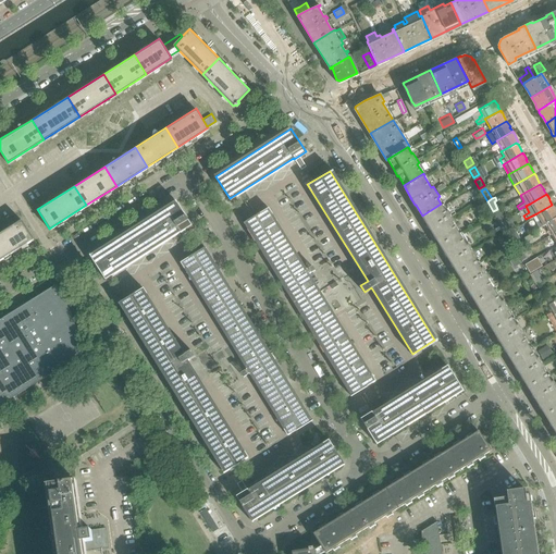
[(104,278),(180,231),(185,239),(189,237),(184,229),(192,224),(176,201),(90,256),(104,278)]
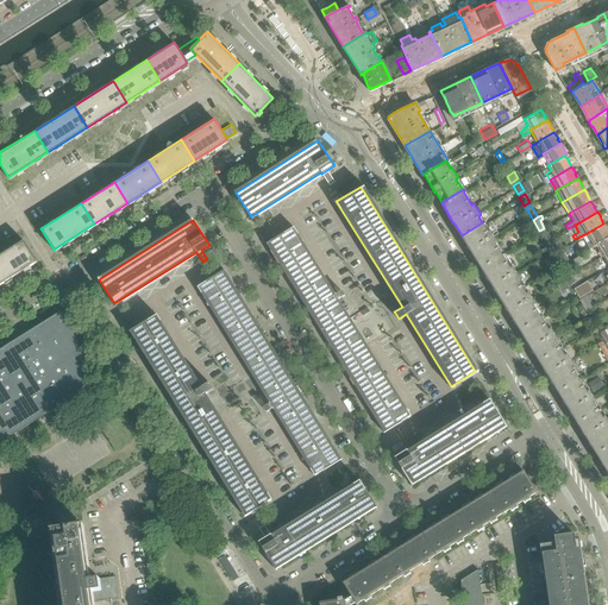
[(502,254),(494,241),(496,240),(489,228),(487,231),(482,222),(462,235),(469,249),(472,254),(474,254),(481,266),(502,254)]
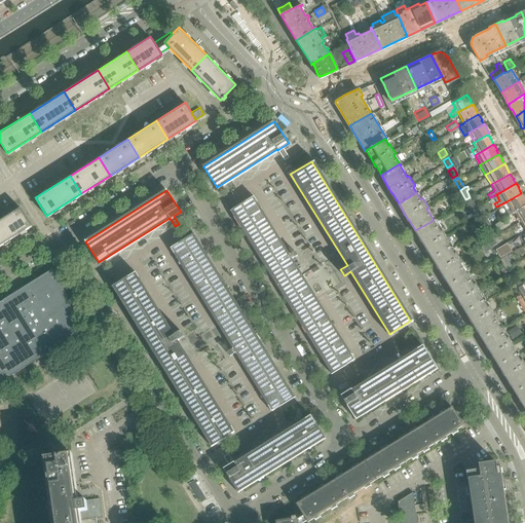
[(524,202),(524,199),(524,198),(522,193),(522,194),(521,193),(507,201),(509,206),(505,208),(508,212),(503,214),(504,215),(509,213),(512,211),(514,210),(524,202)]
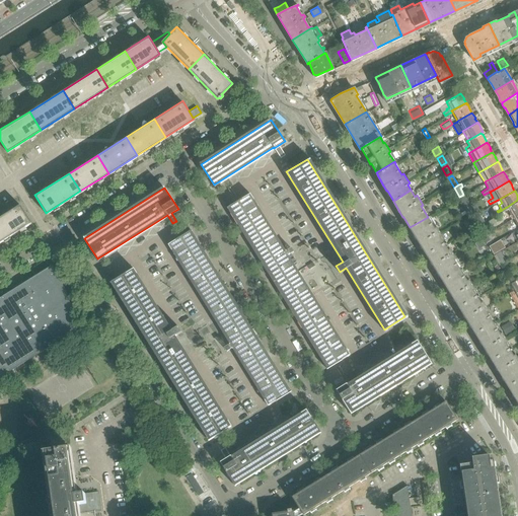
[(349,353),(288,253),(293,249),(291,246),(285,249),(249,192),(226,206),(326,367),(349,353)]
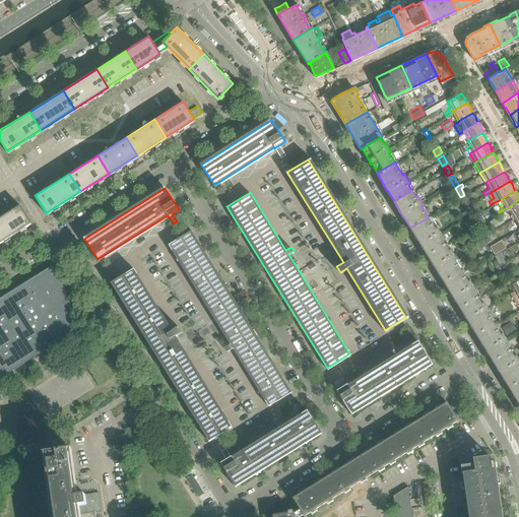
[(464,206),(472,202),(470,198),(462,202),(464,206)]
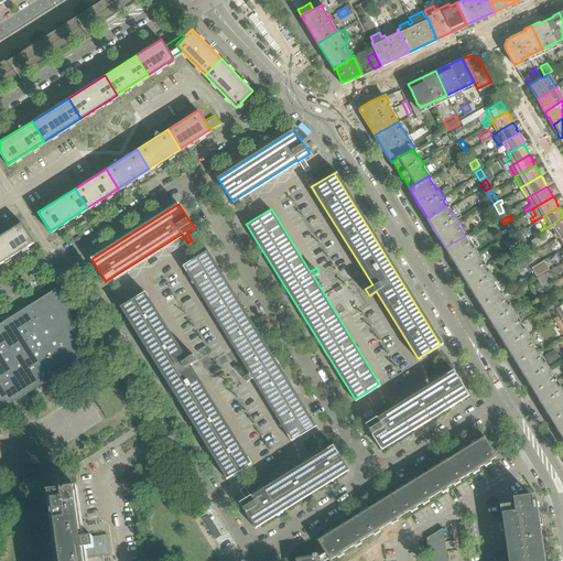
[(562,232),(562,217),(551,225),(556,236),(562,232)]
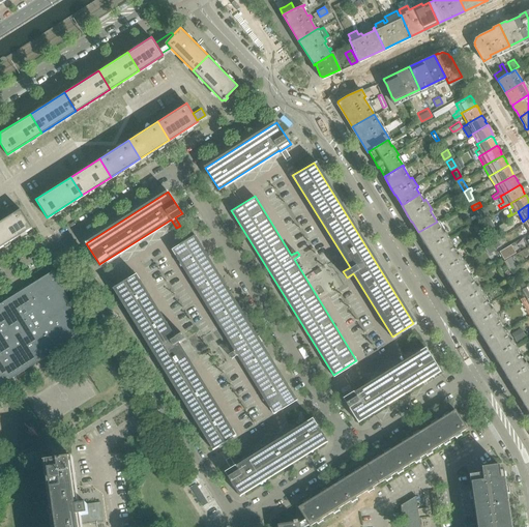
[(0,245),(32,226),(20,208),(0,220),(0,245)]
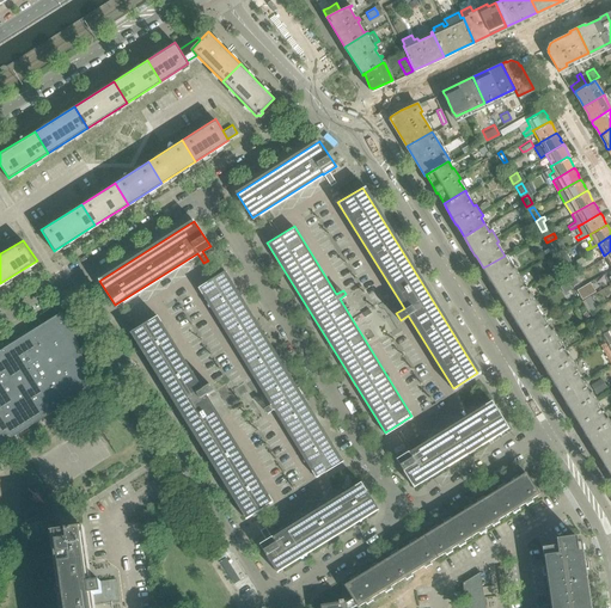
[(570,260),(564,251),(556,257),(562,265),(570,260)]
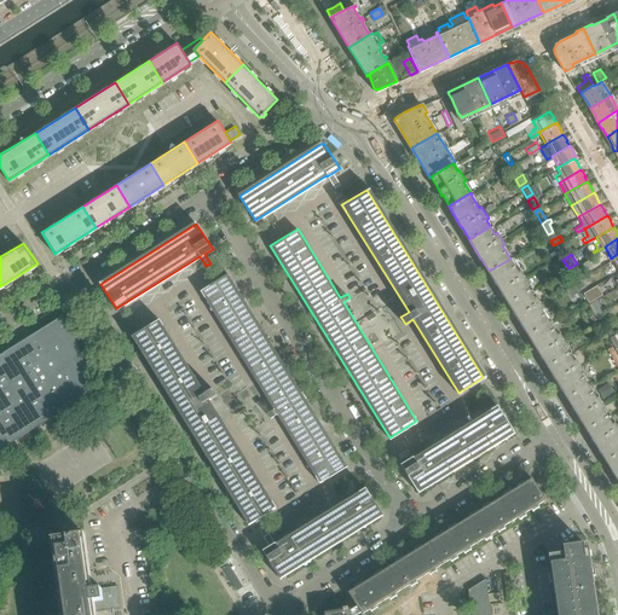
[(530,290),(525,283),(527,282),(520,270),(518,271),(510,259),(489,271),(496,284),(500,290),(501,290),(508,302),(530,290)]
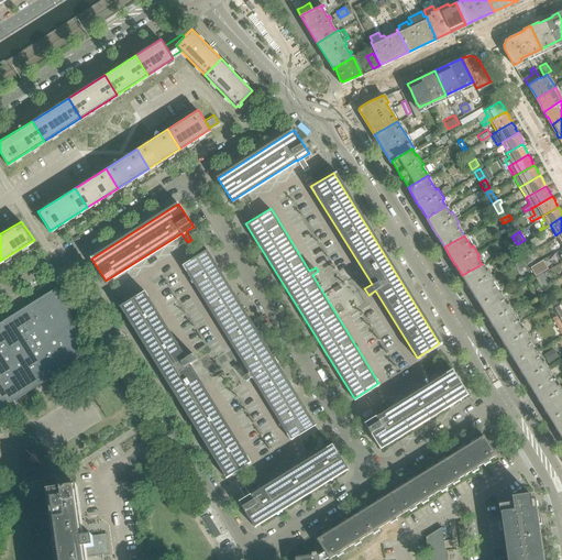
[(531,249),(526,239),(517,244),(522,254),(531,249)]
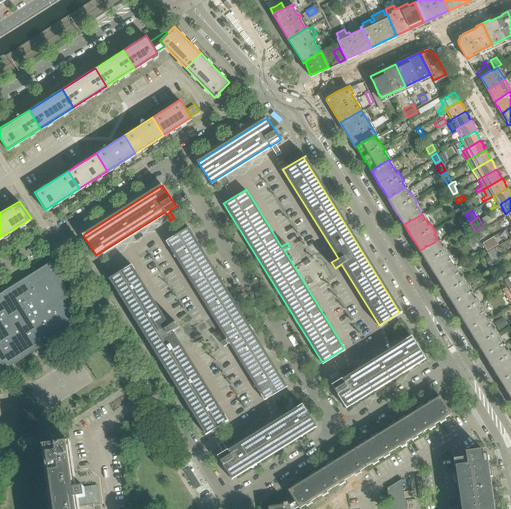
[(286,384),(236,303),(188,225),(165,239),(204,301),(226,338),(221,341),(223,345),(228,341),(263,398),(286,384)]
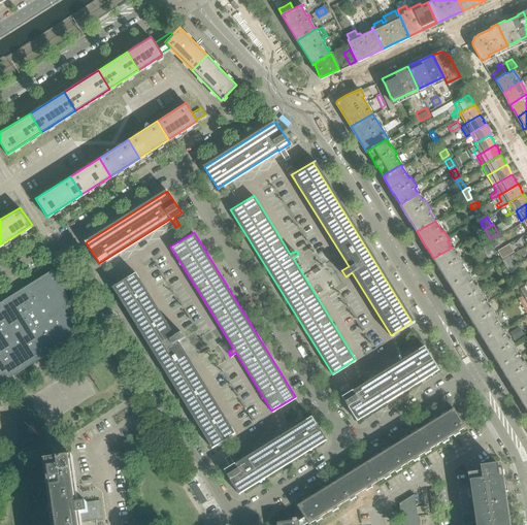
[(468,274),(461,263),(463,262),(457,252),(455,254),(452,248),(433,258),(440,269),(439,269),(442,274),(443,274),(450,285),(468,274)]
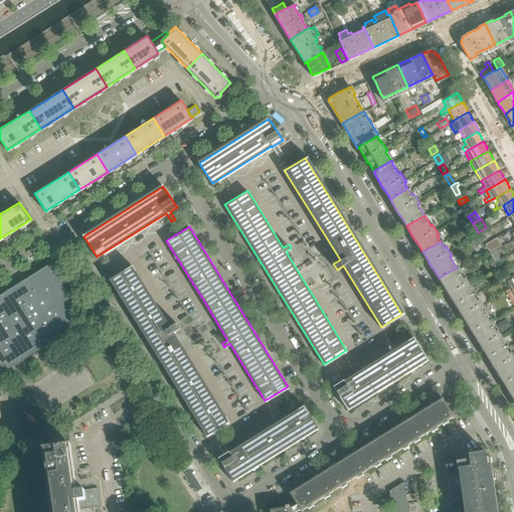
[(501,258),(496,247),(491,250),(497,260),(501,258)]
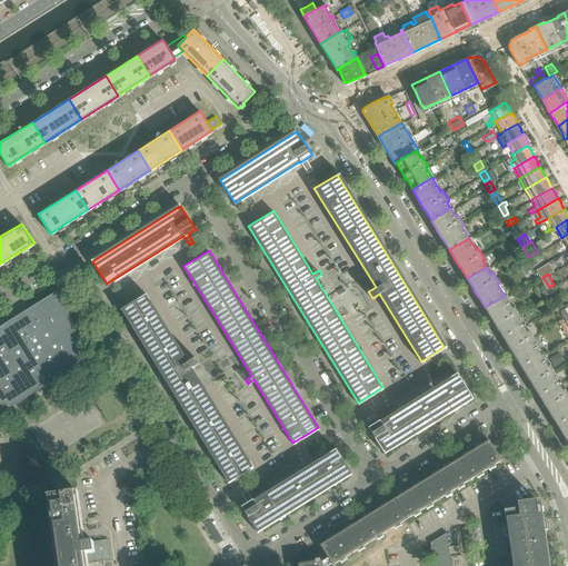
[(252,465),(200,379),(191,366),(199,361),(195,356),(188,360),(146,293),(123,307),(230,479),(252,465)]
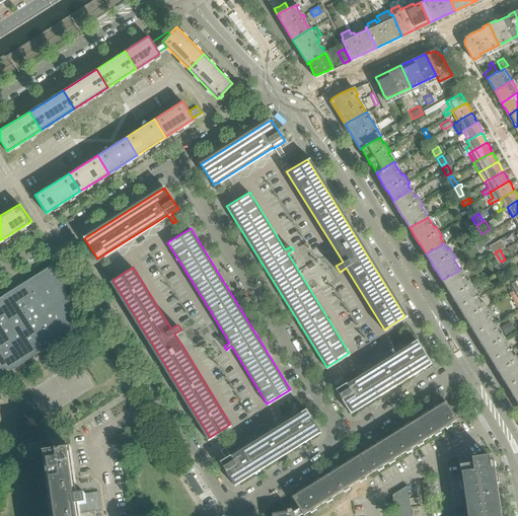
[(476,295),(472,290),(474,288),(468,279),(466,280),(460,270),(442,280),(449,290),(448,291),(452,296),(458,306),(476,295)]
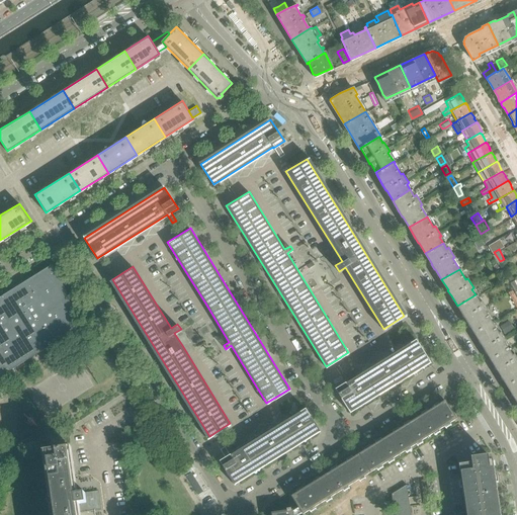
[(0,372),(2,371),(12,364),(50,341),(48,339),(58,332),(58,328),(67,327),(73,326),(71,311),(66,296),(61,283),(53,270),(6,299),(3,295),(0,297),(0,372)]
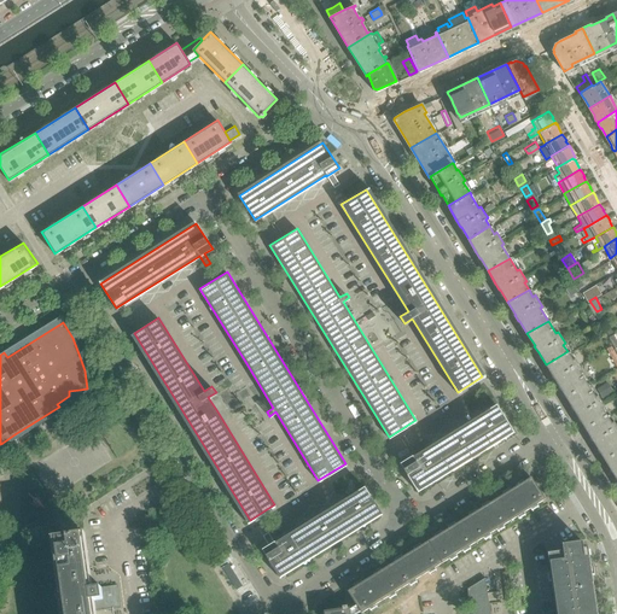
[(587,384),(580,370),(581,369),(574,357),(572,358),(568,351),(546,364),(554,378),(553,378),(558,384),(566,396),(587,384)]
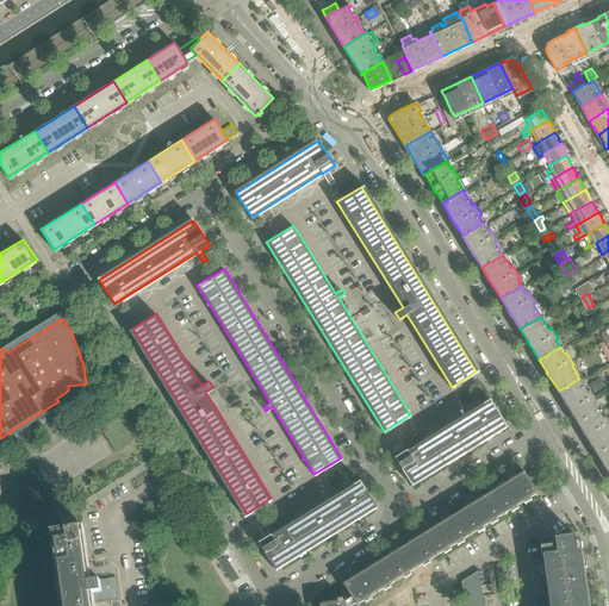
[(598,408),(594,403),(596,400),(589,389),(586,391),(579,379),(559,391),(566,403),(565,404),(570,410),(577,420),(598,408)]
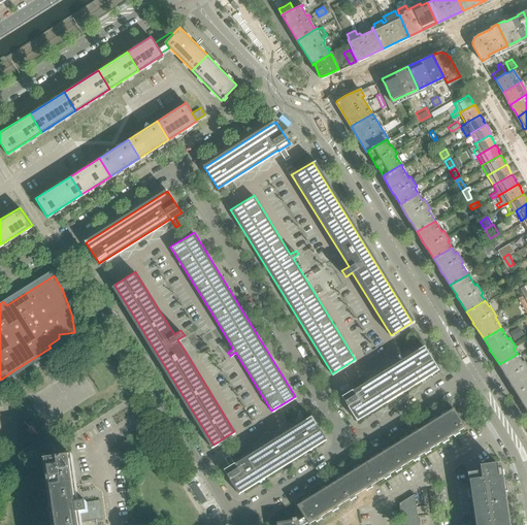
[(379,402),(418,378),(417,375),(423,371),(424,373),(436,366),(424,345),(404,357),(352,389),(347,381),(342,383),(348,391),(341,395),(355,417),(372,405),(371,403),(377,400),(379,402)]
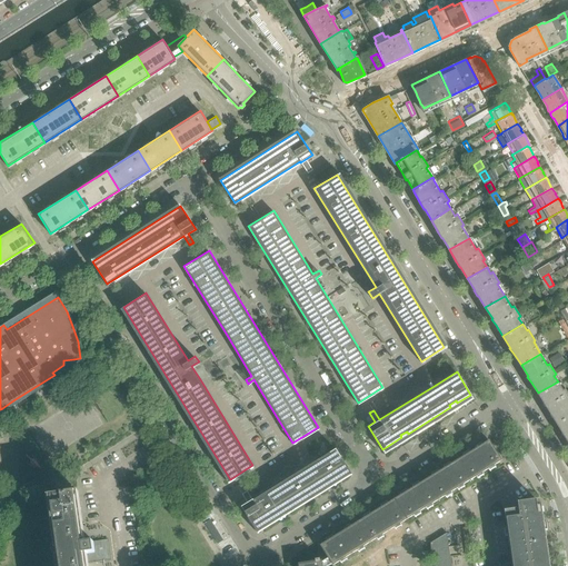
[(567,415),(567,393),(565,387),(562,388),(558,381),(538,393),(546,405),(546,406),(549,411),(557,423),(567,415)]
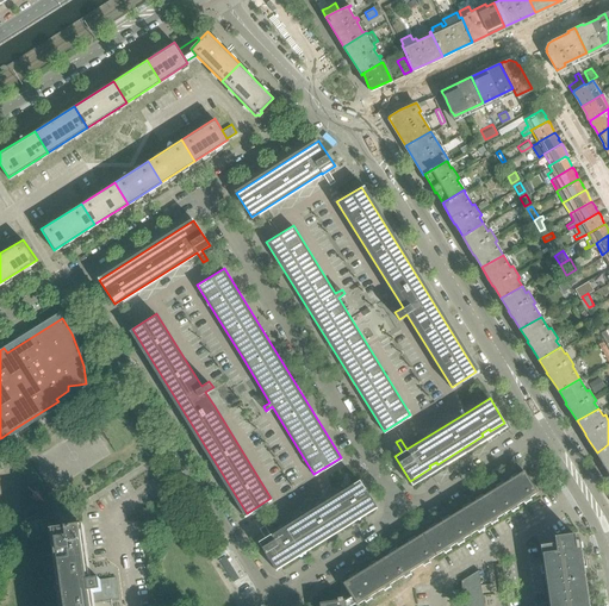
[(608,444),(597,453),(604,464),(604,466),(608,472),(608,444)]
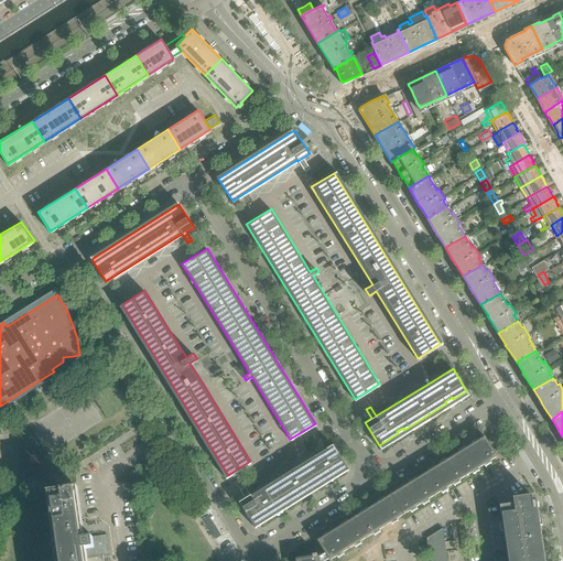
[(496,454),(484,434),(483,435),(477,439),(471,442),(471,443),(465,445),(465,446),(458,450),(453,454),(465,474),(472,470),(477,466),(484,462),(489,459),(496,454)]
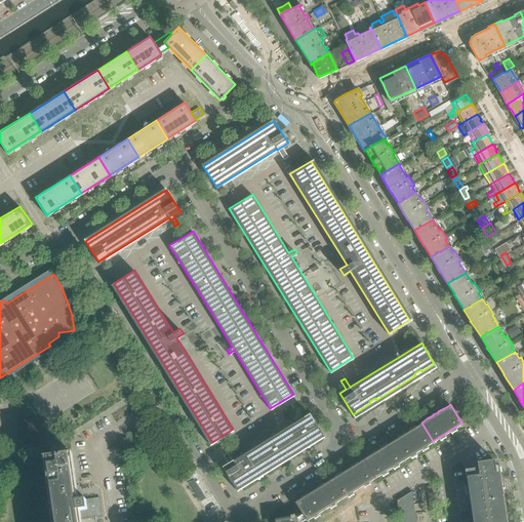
[(259,473),(304,445),(303,443),(308,439),(310,441),(322,434),(309,412),(233,459),(233,458),(223,466),(236,487),(253,476),(251,474),(257,471),(259,473)]
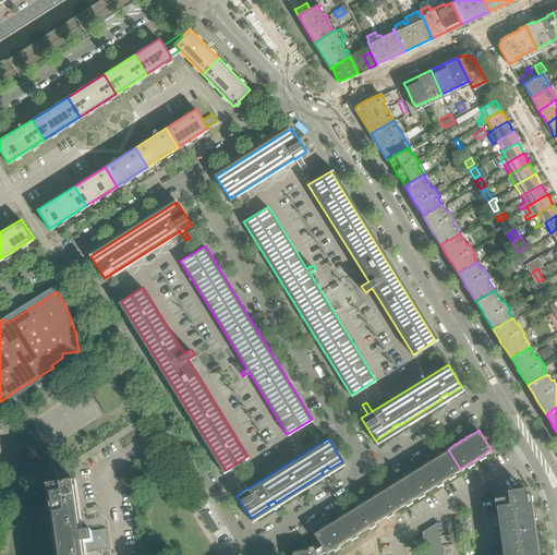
[(460,469),(448,449),(442,453),(435,457),(430,460),(423,465),(416,468),(428,487),(435,483),(442,480),(447,477),(453,472),(460,469)]
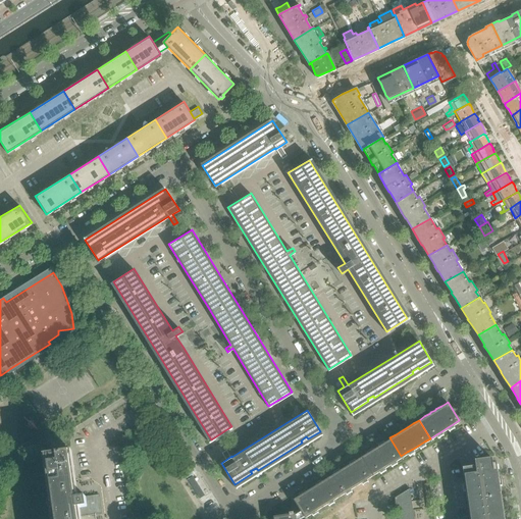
[(401,456),(389,437),(384,442),(378,445),(373,448),(373,449),(367,452),(361,456),(372,474),(378,470),(384,467),(389,463),(396,460),(401,456)]
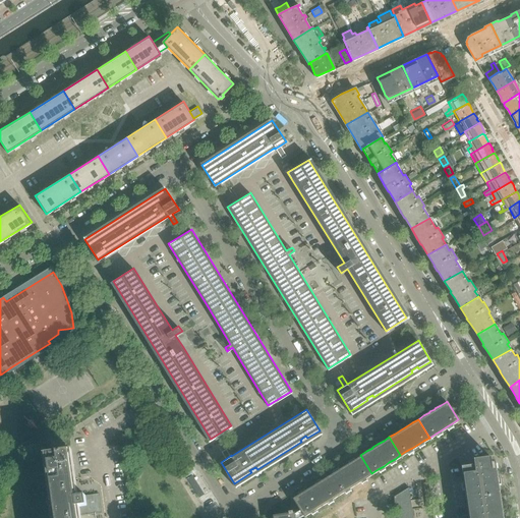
[(95,517),(94,510),(94,508),(95,508),(96,507),(96,505),(95,504),(94,504),(93,504),(92,494),(84,495),(84,493),(77,494),(70,447),(43,451),(50,500),(53,499),(54,505),(54,506),(51,506),(52,517),(95,517)]
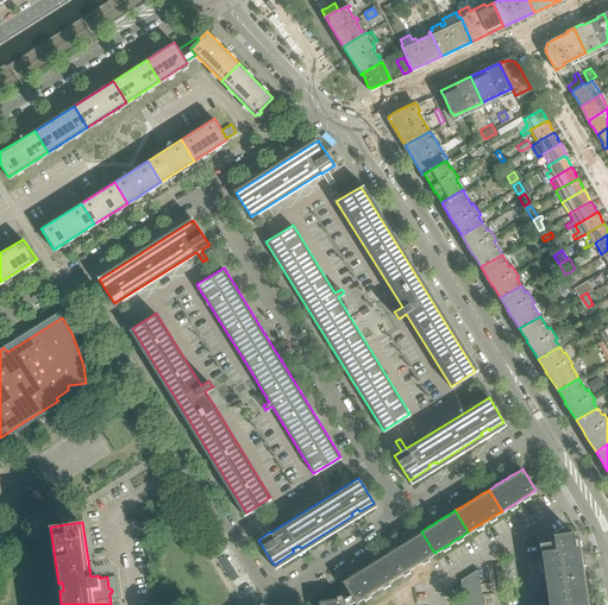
[(427,556),(434,553),(421,531),(414,535),(408,540),(401,543),(396,547),(395,547),(389,552),(382,555),(395,577),(402,573),(408,568),(421,561),(427,556)]
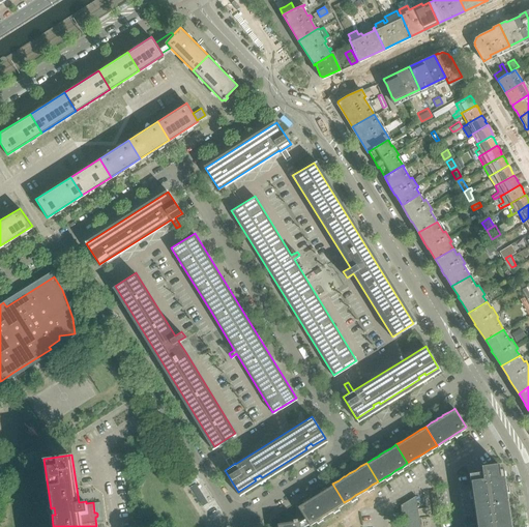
[(511,526),(506,492),(508,492),(508,484),(505,485),(503,468),(499,469),(498,463),(481,465),(482,471),(469,473),(471,489),(469,490),(470,497),(472,497),(476,526),(419,526),(415,494),(400,503),(403,526),(511,526)]
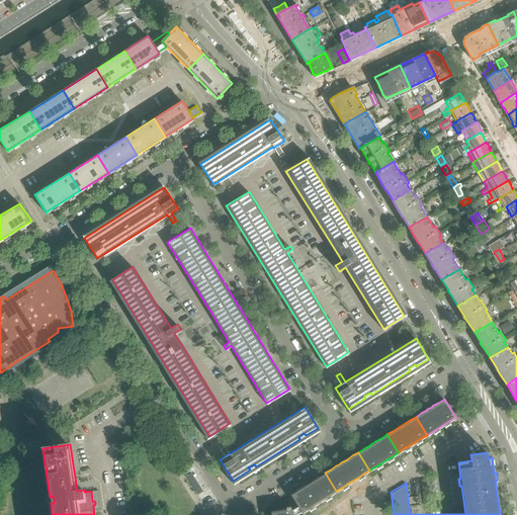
[(330,495),(336,491),(325,473),(319,477),(313,480),(308,484),(303,487),(297,490),(290,494),(297,506),(300,510),(302,511),(302,512),(309,508),(314,505),(325,498),(330,495)]
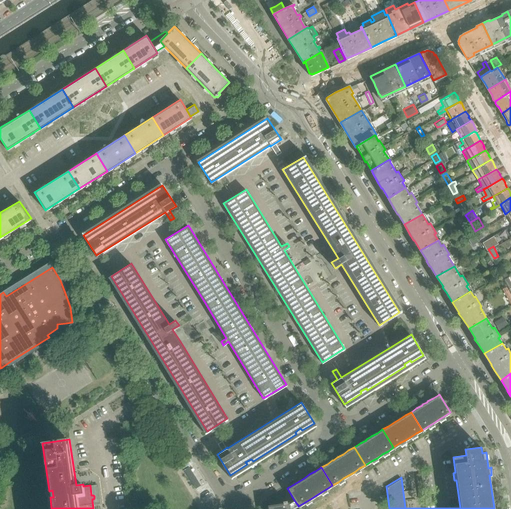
[(289,508),(297,504),(294,500),(289,503),(288,502),(287,502),(287,500),(283,501),(283,502),(268,505),(268,507),(268,508),(289,508)]
